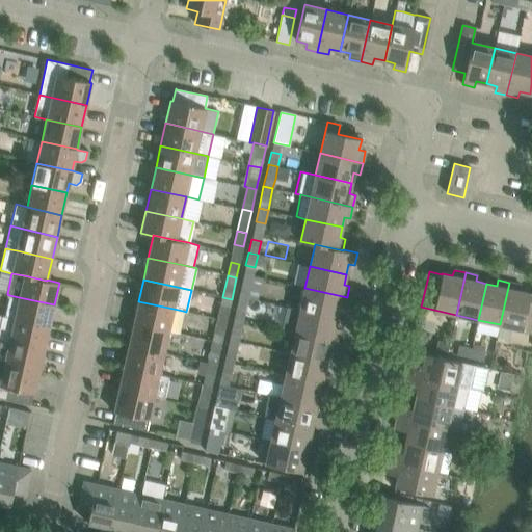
[(500,324),(531,331),(531,293),(530,294),(530,293),(517,291),(519,286),(521,286),(521,285),(509,283),(500,324)]
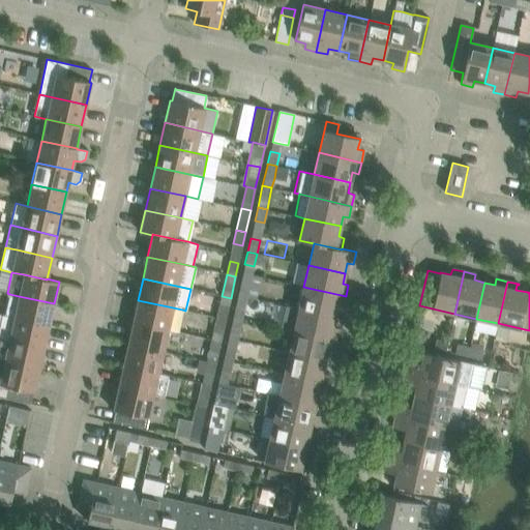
[(240,283),(238,295),(247,297),(249,284),(240,283)]
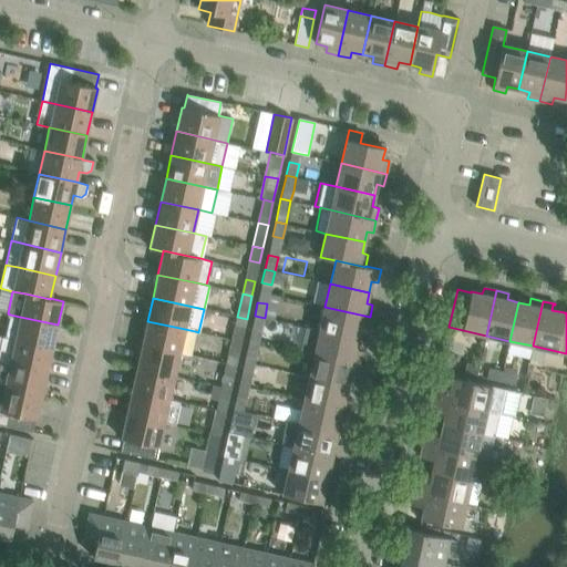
[(325,307),(320,330),(358,339),(361,328),(367,329),(370,317),(325,307)]
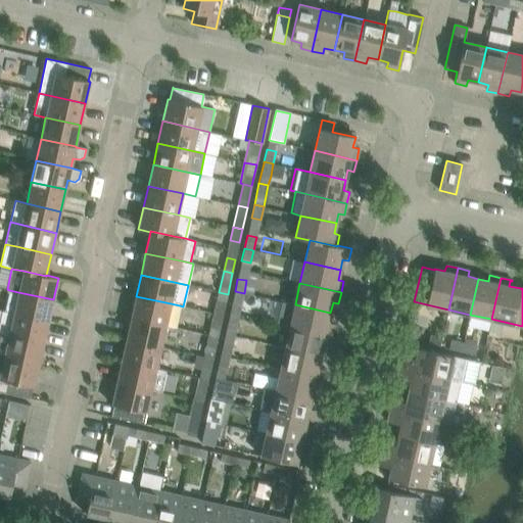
[(53,299),(18,292),(9,290),(4,312),(48,322),(53,299)]
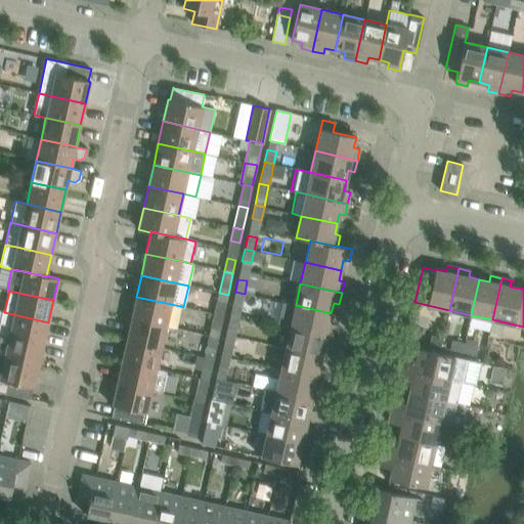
[(235,292),(230,313),(239,315),(245,294),(235,292)]
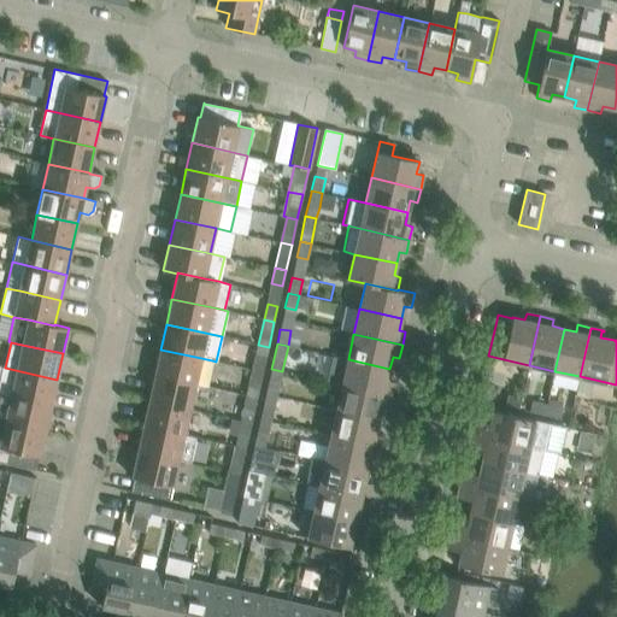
[(207,386),(212,360),(201,358),(160,350),(154,375),(195,383),(207,386)]
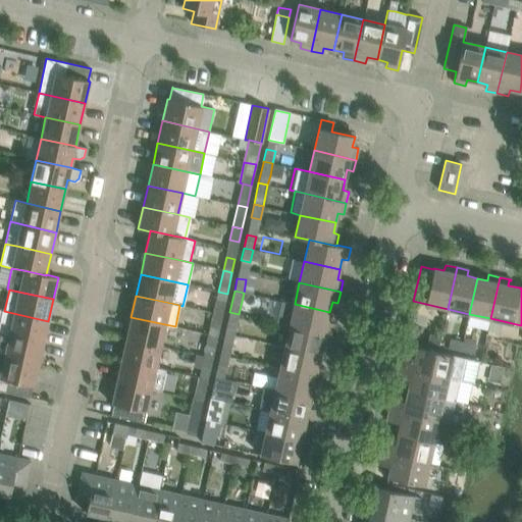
[(216,300),(213,313),(222,315),(225,302),(216,300)]
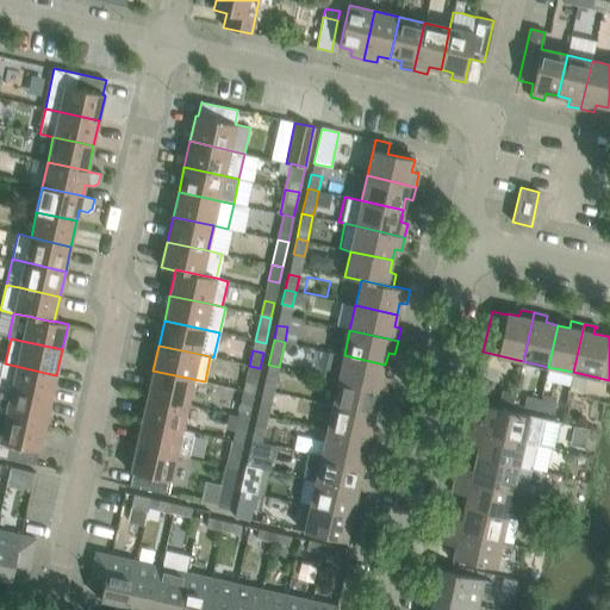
[(322,377),(338,380),(386,391),(390,378),(383,377),(385,365),(344,355),(328,352),(322,377)]
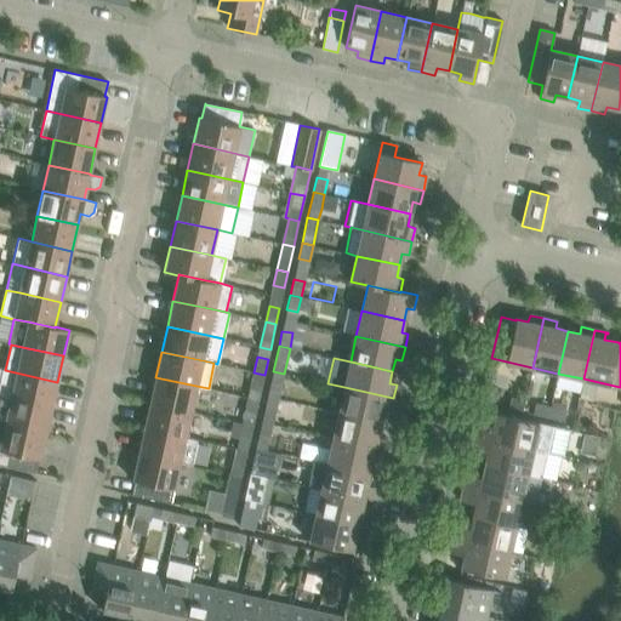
[(3,369),(0,381),(0,396),(52,408),(57,382),(5,370),(3,369)]
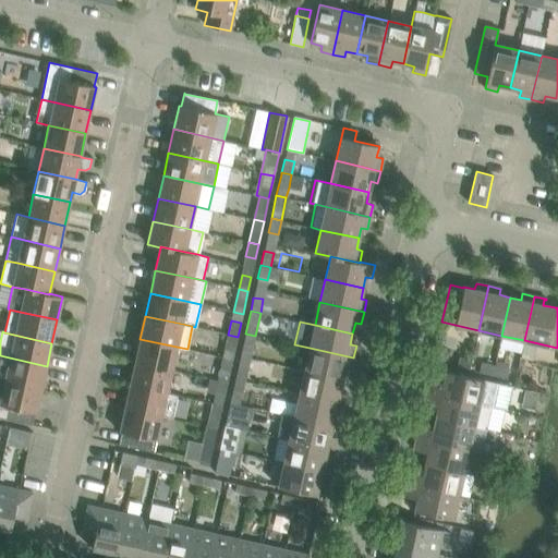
[(238,337),(228,335),(226,348),(234,350),(238,337)]
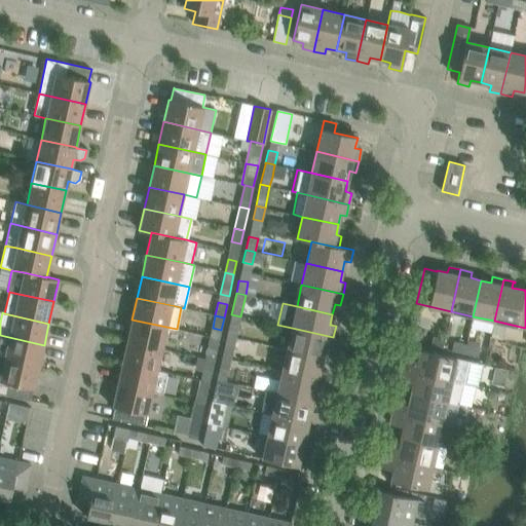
[(132,320),(127,341),(162,348),(166,327),(132,320)]
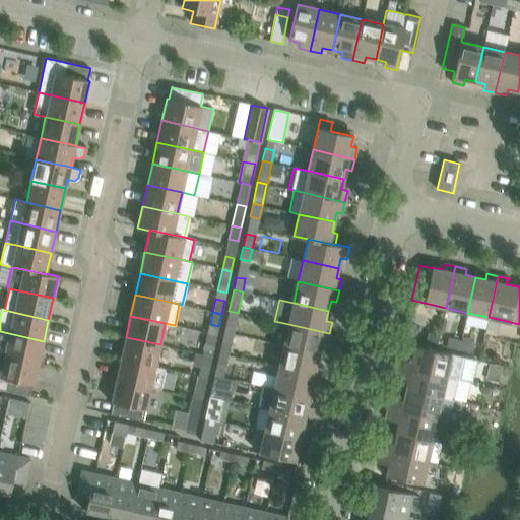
[(236,322),(226,320),(223,332),(233,334),(236,322)]
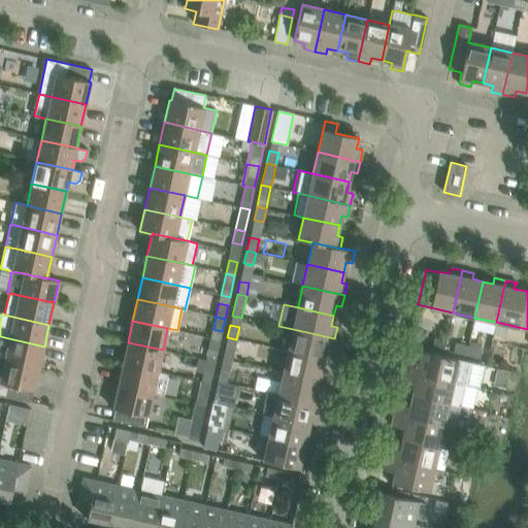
[(293,329),(288,351),(324,359),(326,349),(332,350),(334,338),(293,329)]
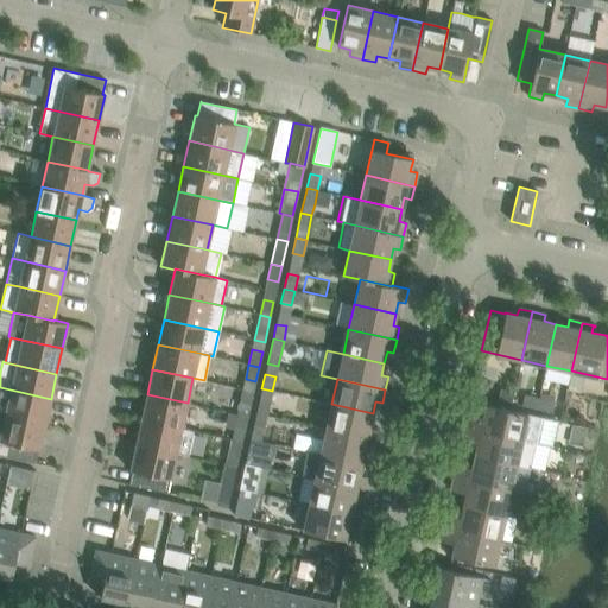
[(0,387),(0,413),(45,424),(51,399),(0,387)]
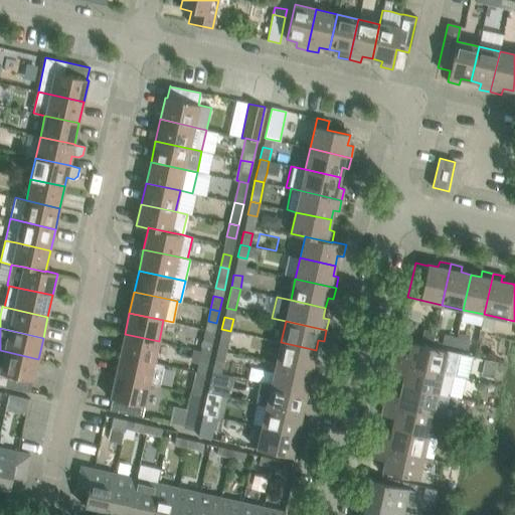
[(227,343),(230,331),(221,329),(219,341),(227,343)]
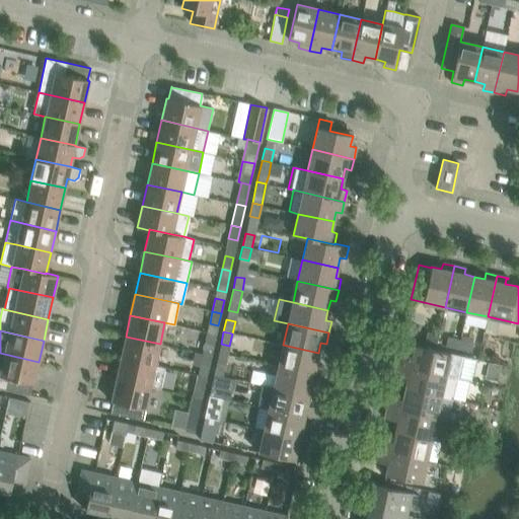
[(208,332),(203,354),(212,356),(216,335),(208,332)]
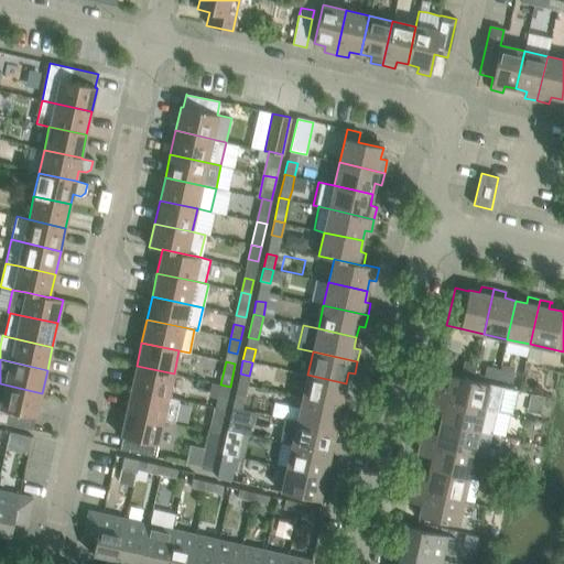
[(464,361),(462,369),(473,372),(475,364),(464,361)]
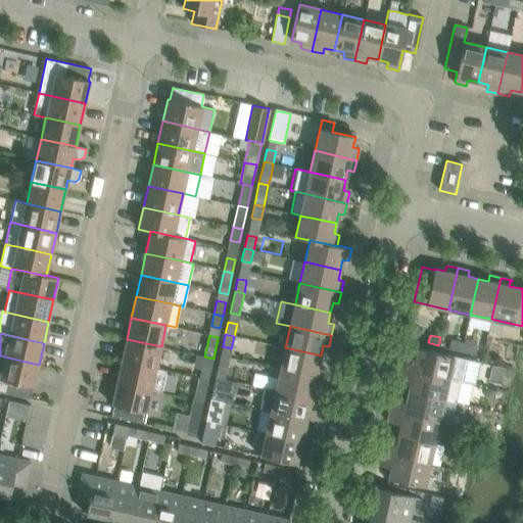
[(156,368),(161,346),(127,339),(122,361),(156,368)]
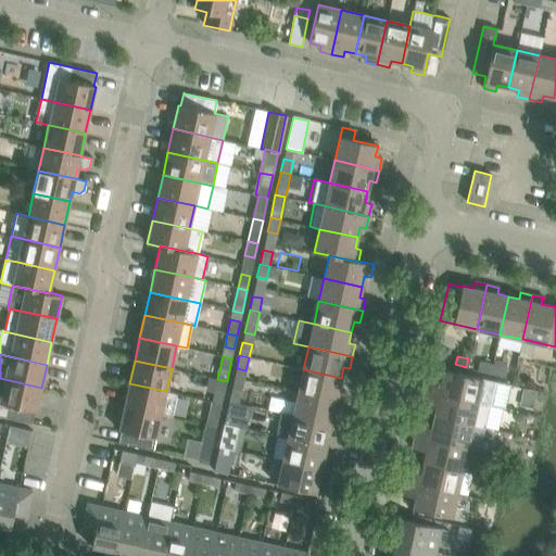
[(477,370),(491,374),(493,364),(479,361),(477,370)]
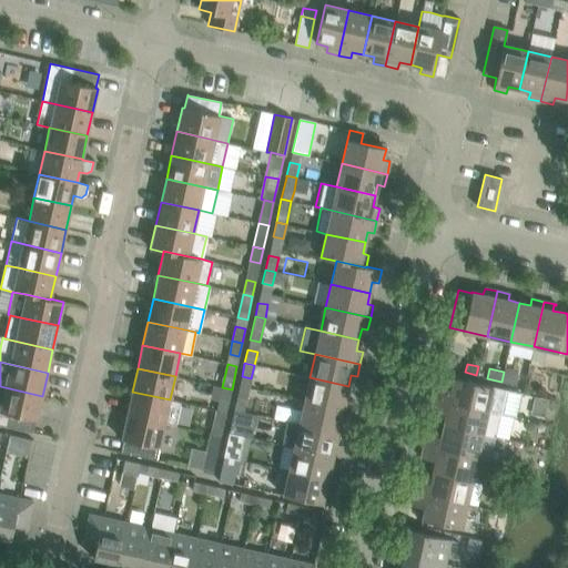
[(501,382),(510,384),(515,385),(517,375),(504,372),(501,382)]
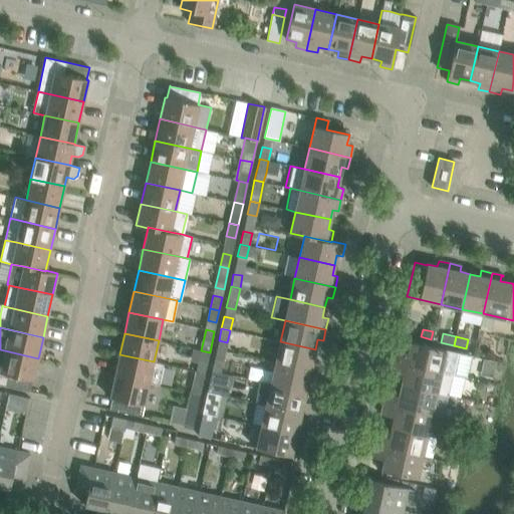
[(280,341),(275,362),(316,371),(318,360),(313,359),(315,349),(280,341)]
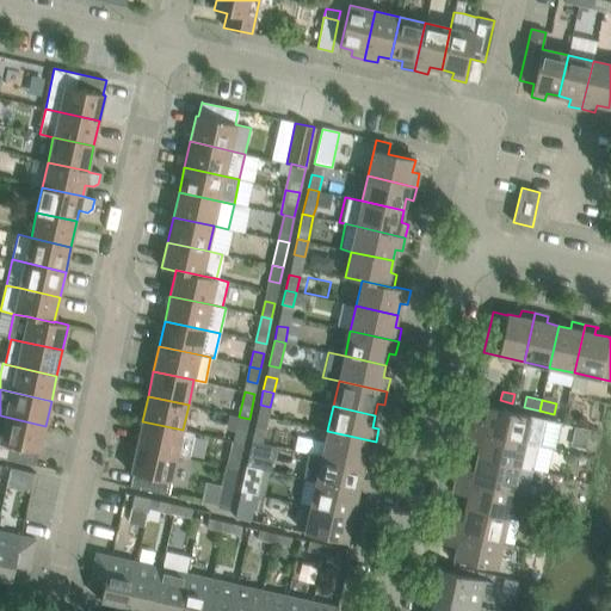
[(470,415),(467,429),(537,445),(543,419),(488,407),(486,419),(470,415)]
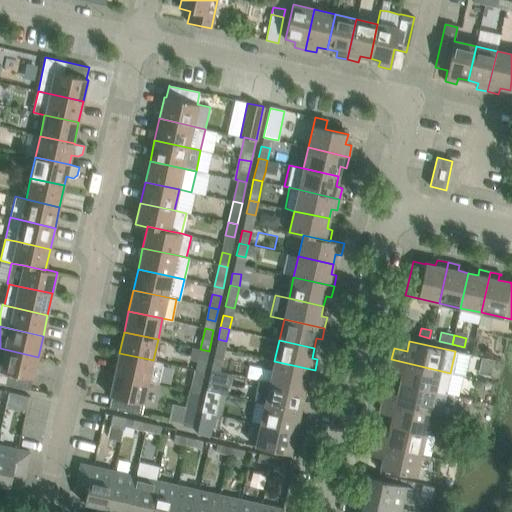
[(0,366),(0,383),(29,390),(32,378),(33,378),(38,357),(0,348),(0,360),(1,360),(0,366)]
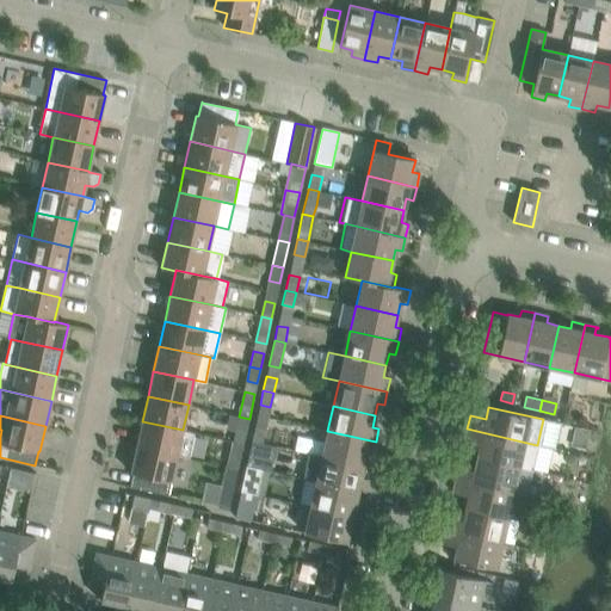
[(250,419),(239,417),(235,431),(246,433),(250,419)]
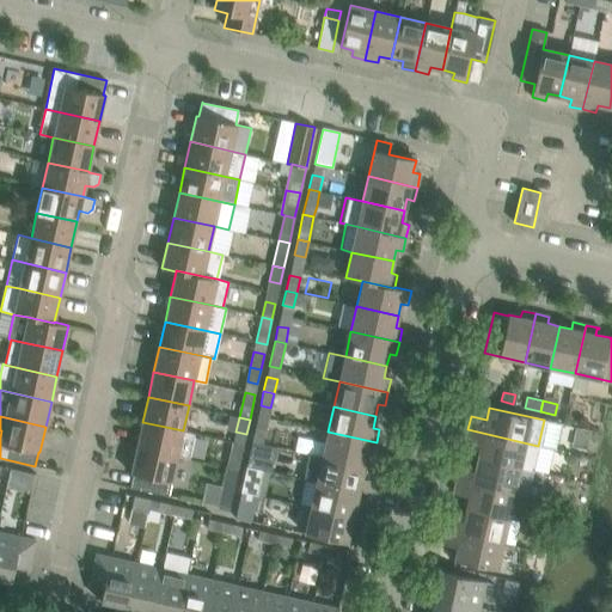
[(183,430),(142,422),(136,447),(177,456),(189,459),(195,434),(183,430)]
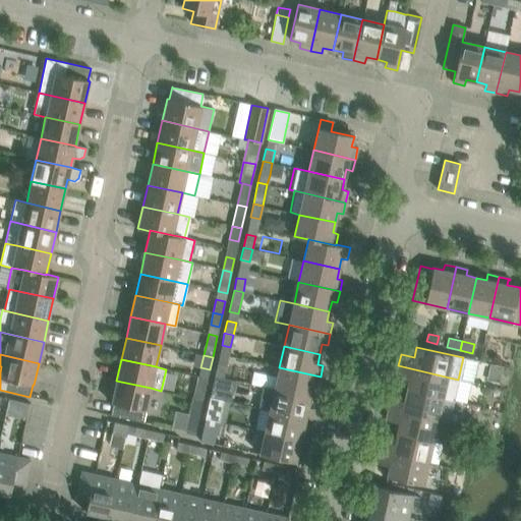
[(227,365),(218,363),(215,375),(224,378),(227,365)]
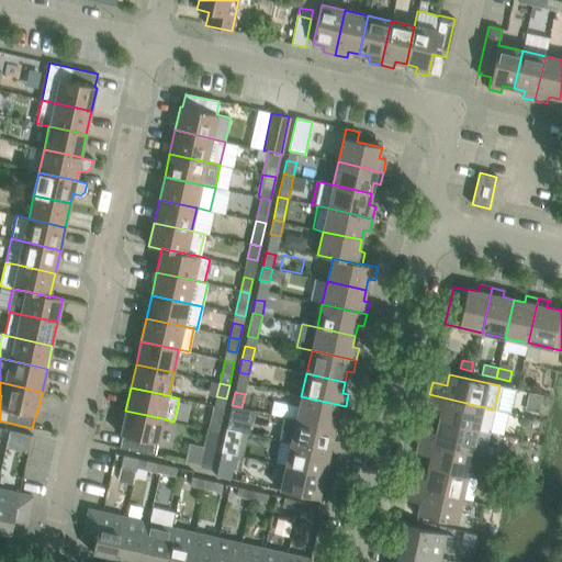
[(490,433),(494,409),(429,394),(427,406),(441,409),(439,420),(476,429),(490,433)]
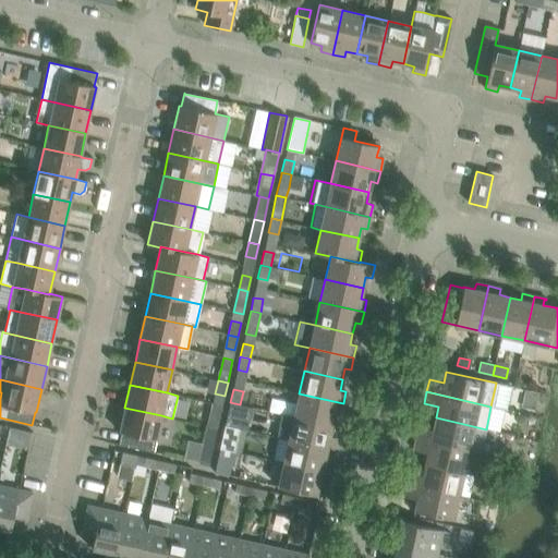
[(340,415),(343,403),(299,393),(294,416),(331,425),(335,414),(340,415)]
